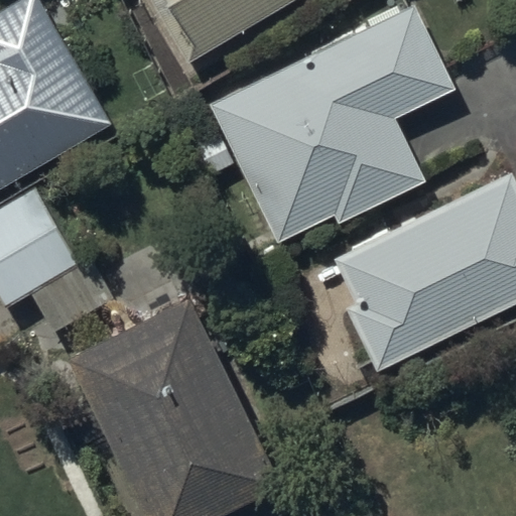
[(0,186),(110,122),(39,0),(12,0),(0,7),(0,186)]
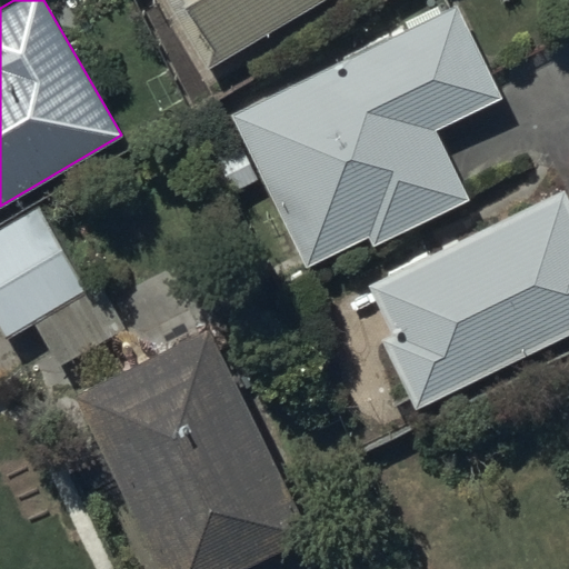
[(163,0),(203,70),(323,0),(163,0)]
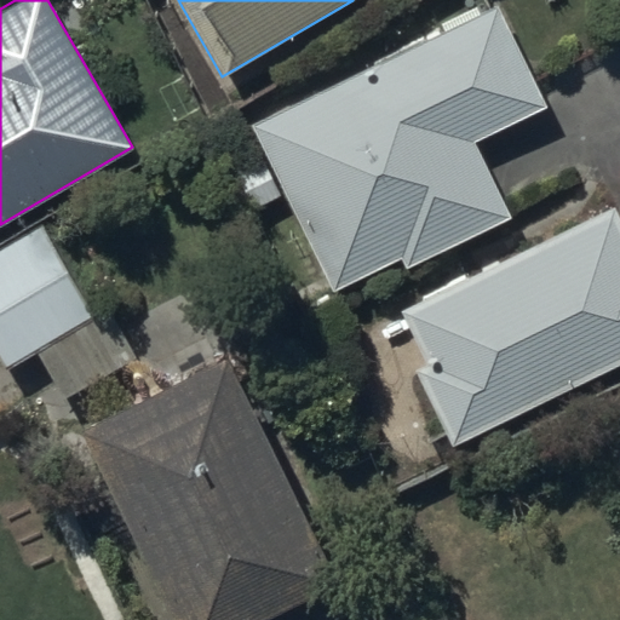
[(499,1),(248,121),(265,156),(234,171),(252,208),(283,193),(332,293),(400,258),(405,269),(511,218),(474,141),(549,104),(499,1)]
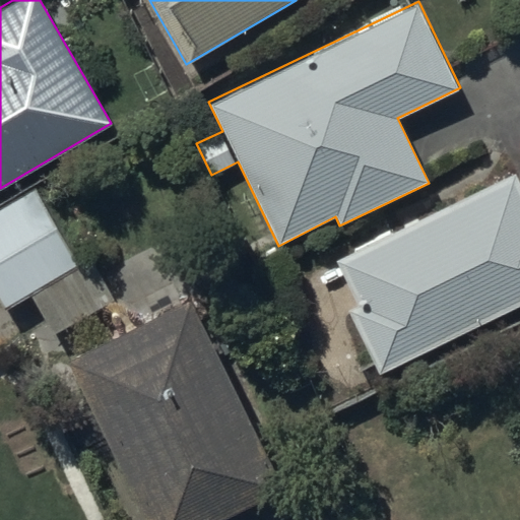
[(519,184),(514,172),(334,259),(356,303),(345,309),(378,375),(519,303),(519,184)]
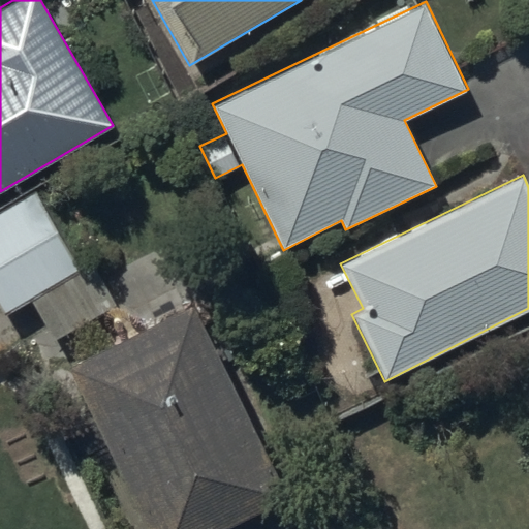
[(39,190),(0,211),(0,308),(3,313),(30,298),(54,339),(115,304),(91,260),(82,266),(39,190)]
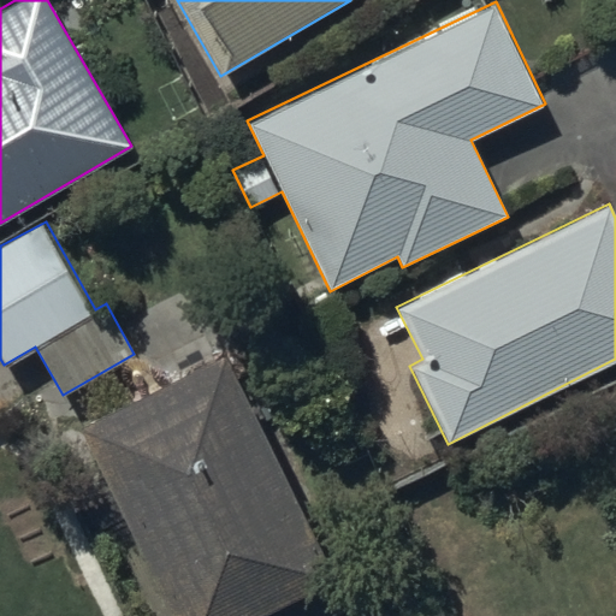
[(224,348),(76,421),(171,615),(306,615),(307,615),(296,596),(337,575),(224,348)]
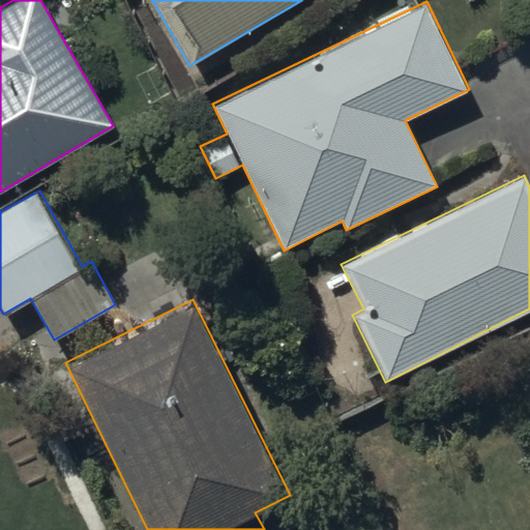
All buildings are outlined.
